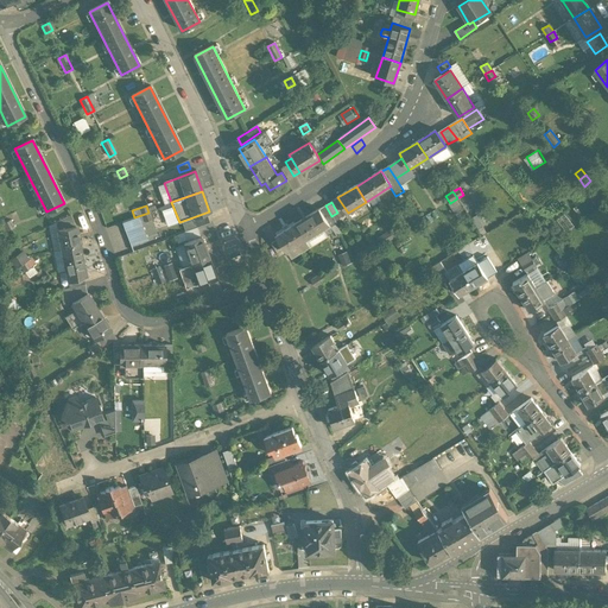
[(331,216),(325,206),(318,209),(329,226),(330,228),(336,225),(335,221),(331,216)]
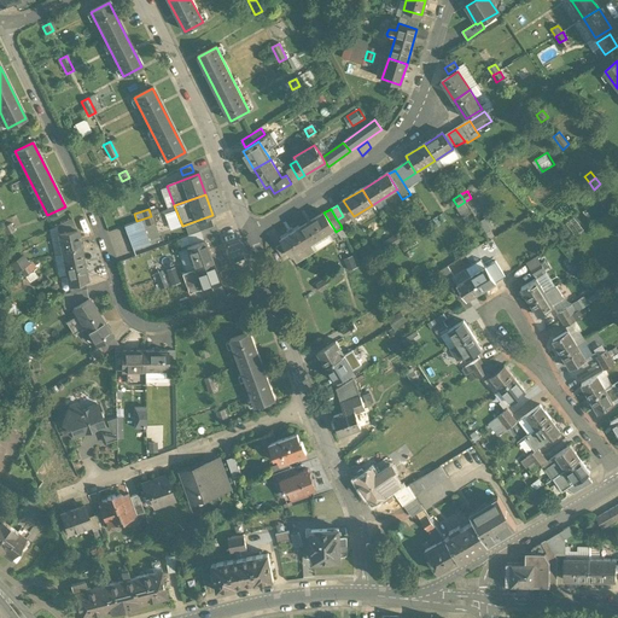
[(324,213),(299,228),(309,245),(334,229),(324,213)]
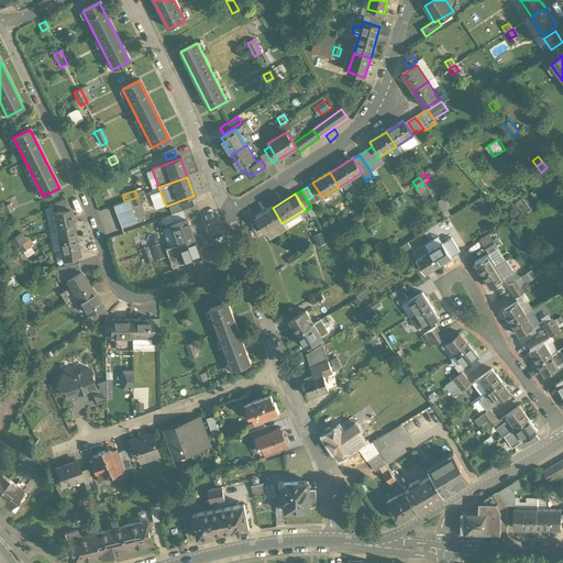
[(446,196),(439,200),(444,211),(452,207),(446,196)]
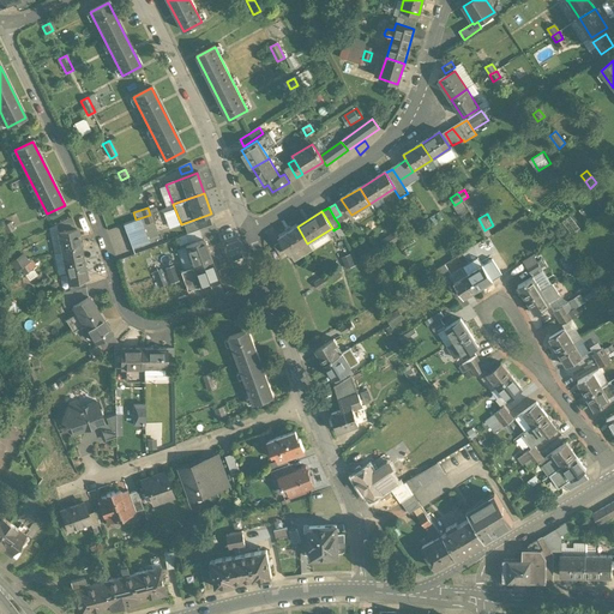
[(150,215),(143,217),(145,224),(154,222),(150,215)]
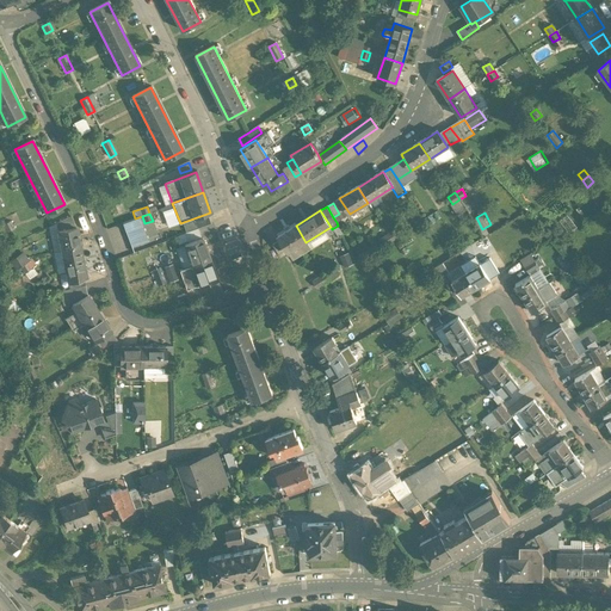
[(561,220),(569,232),(576,227),(569,215),(561,220)]
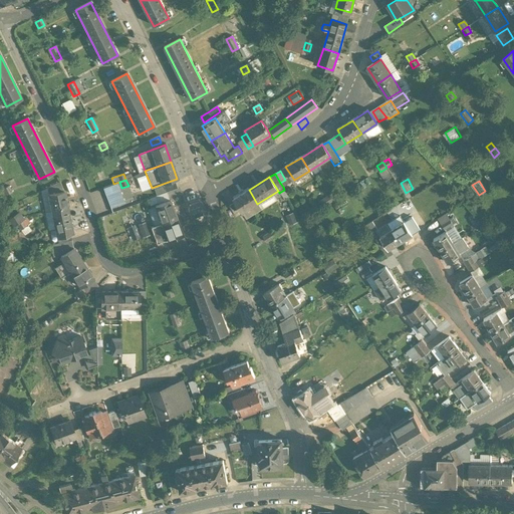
[(59,182),(47,188),(48,195),(61,193),(59,182)]
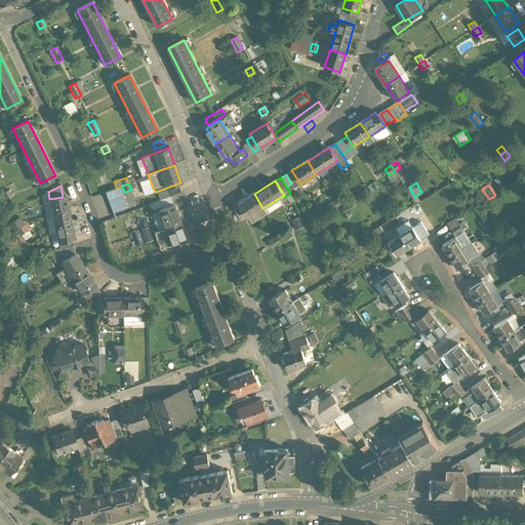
[(126,207),(119,187),(116,188),(105,192),(112,212),(126,207)]
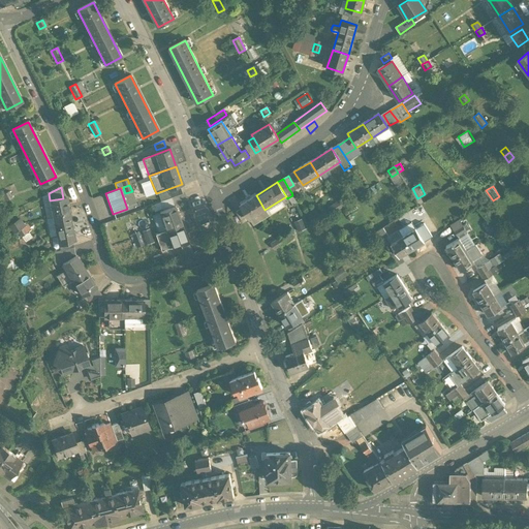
[(180,188),(167,192),(170,198),(182,194),(180,188)]
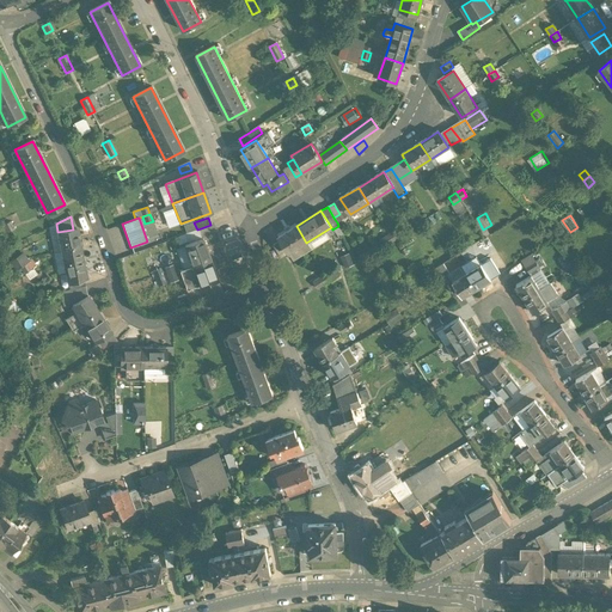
[(10,222),(2,226),(6,233),(13,230),(10,222)]
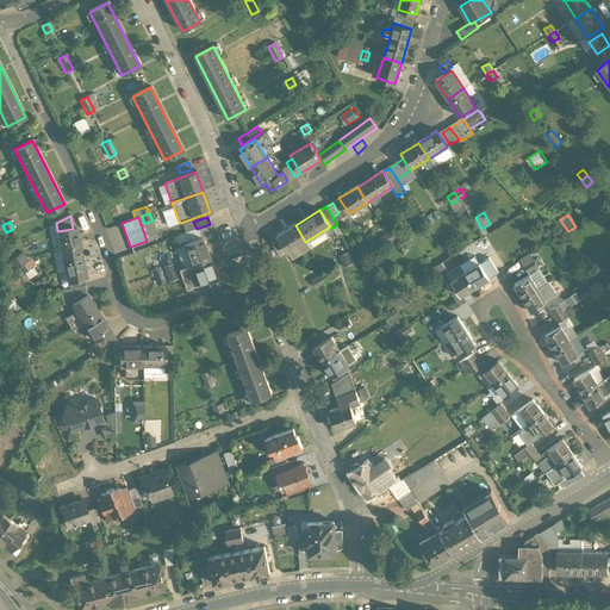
[(305,242),(296,225),(277,237),(280,241),(287,253),(305,242)]
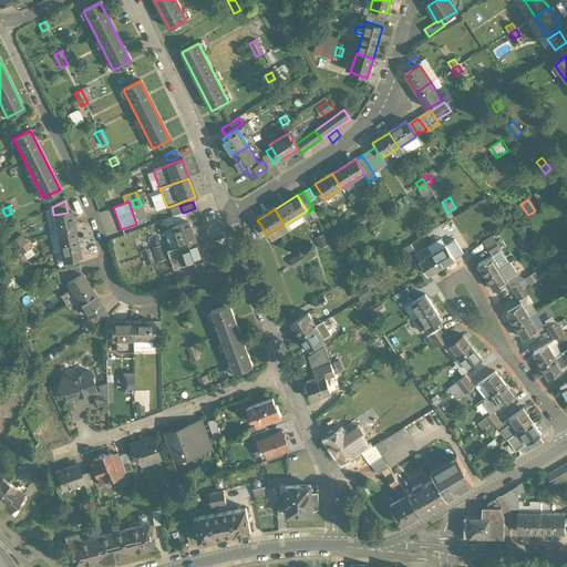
[(68,213),(53,215),(58,235),(74,230),(71,212),(68,213)]
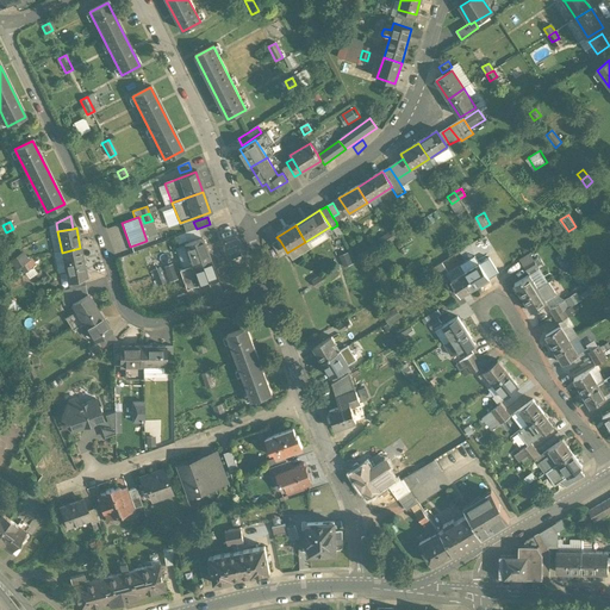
[(197,229),(184,234),(187,242),(199,237),(197,229)]
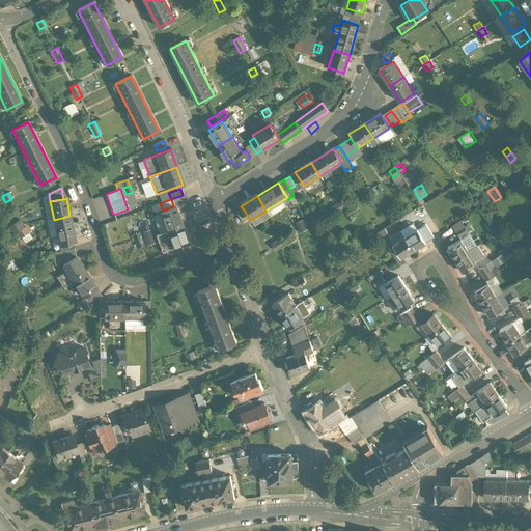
[(343,200),(337,204),(341,211),(347,206),(343,200)]
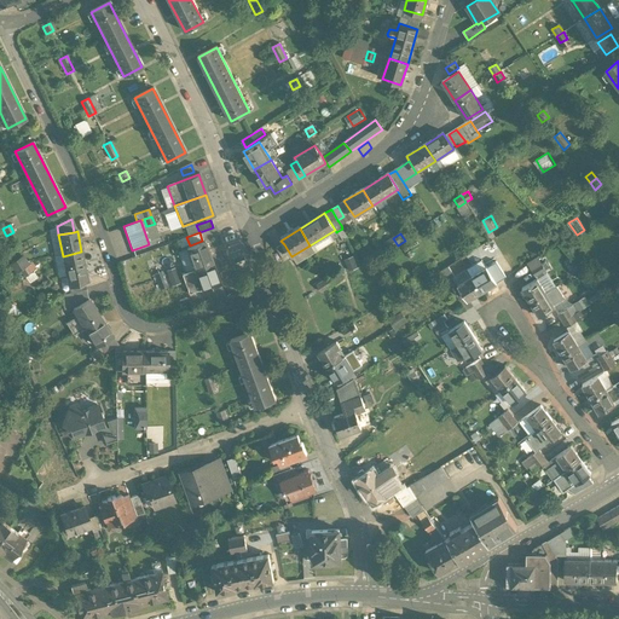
[(393,238),(387,242),(391,249),(398,246),(393,238)]
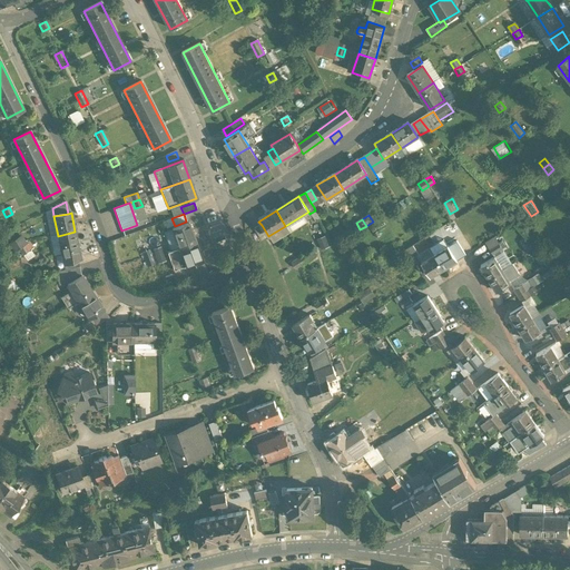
[(188,224),(172,229),(179,248),(195,243),(188,224)]
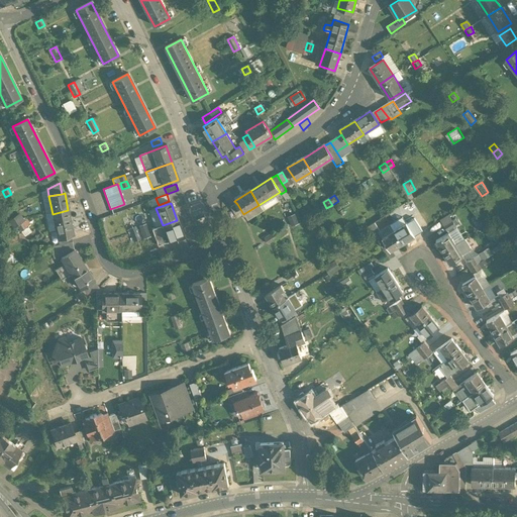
[(243,214),(237,204),(231,208),(237,217),(243,214)]
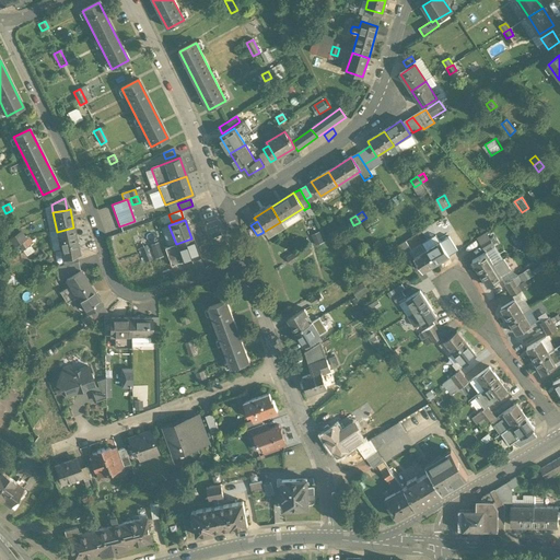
[(435,223),(417,234),(420,238),(439,228),(435,223)]
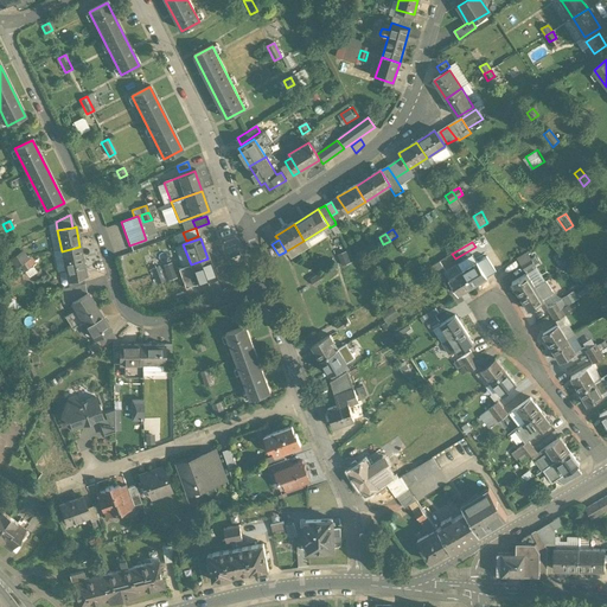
[(80,247),(62,251),(63,254),(55,256),(58,273),(66,270),(69,281),(83,276),(85,275),(80,247)]
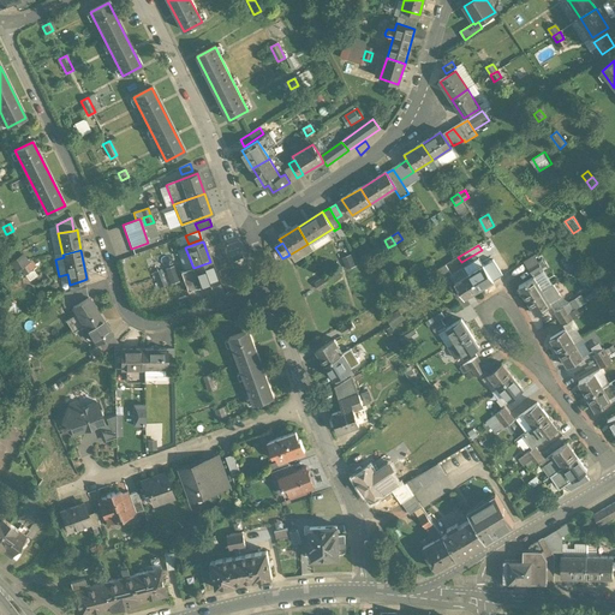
[(23,258),(16,263),(21,269),(27,264),(23,258)]
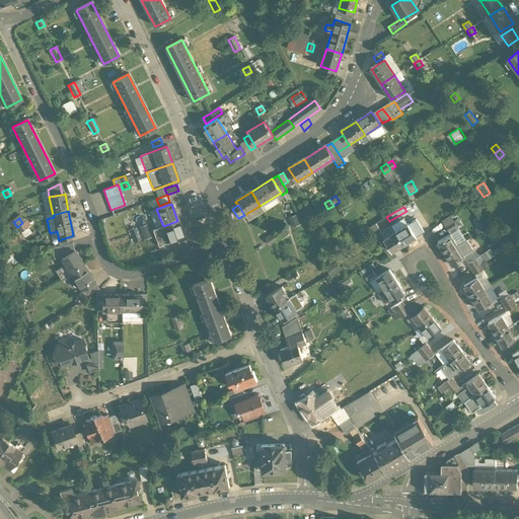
[(424,232),(416,220),(411,223),(419,235),(424,232)]
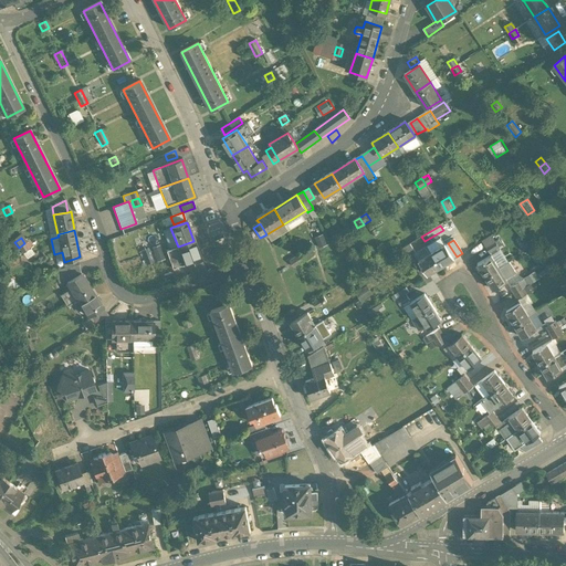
[(194,241),(178,247),(185,265),(186,265),(200,260),(194,241)]
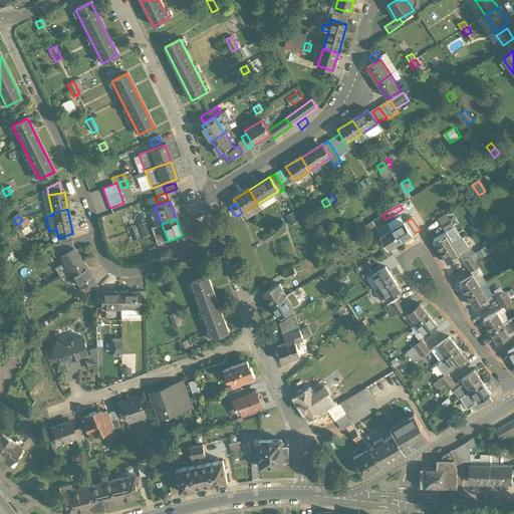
[(450,219),(441,224),(445,229),(453,224),(450,219)]
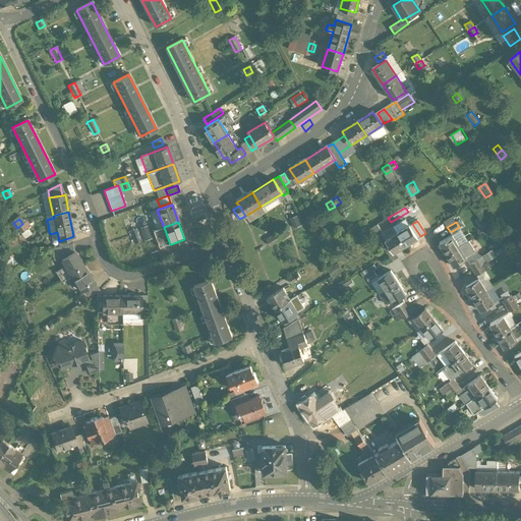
[(22,224),(17,228),(21,234),(26,230),(22,224)]
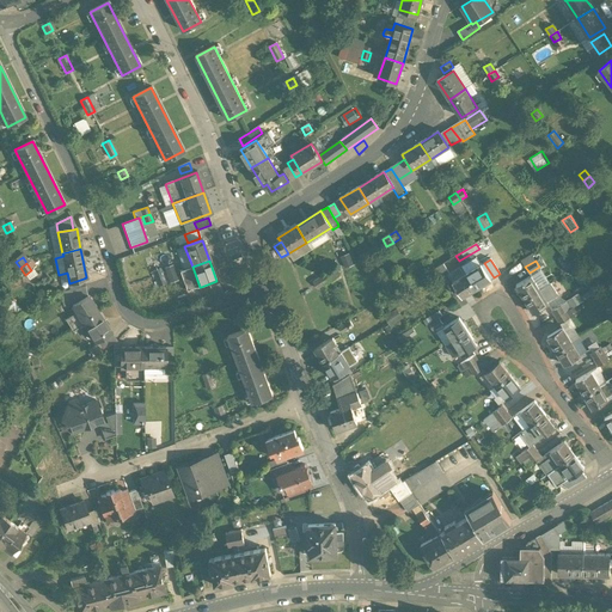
[(451,275),(444,263),(434,269),(444,282),(451,279),(450,276),(451,275)]
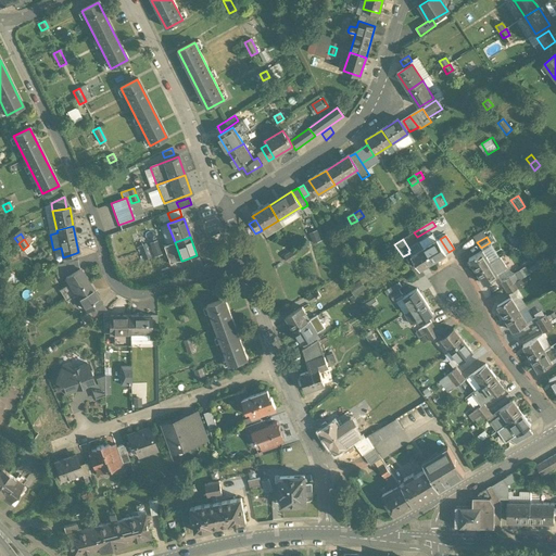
[(437,241),(424,249),(432,262),(445,254),(437,241)]
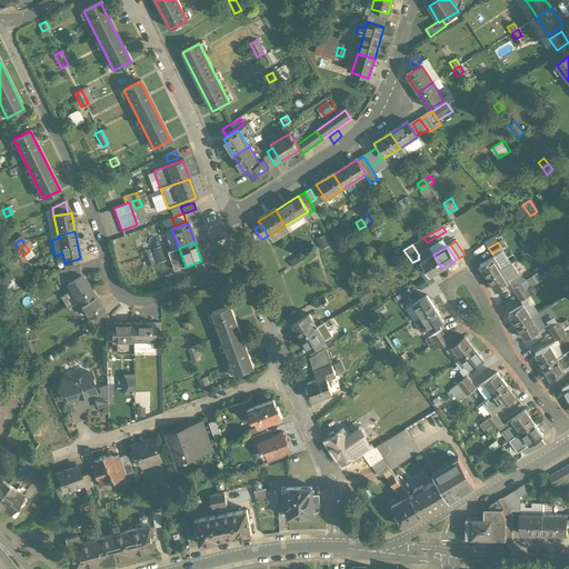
[(419,256),(418,257),(419,259),(421,262),(433,255),(430,248),(419,256)]
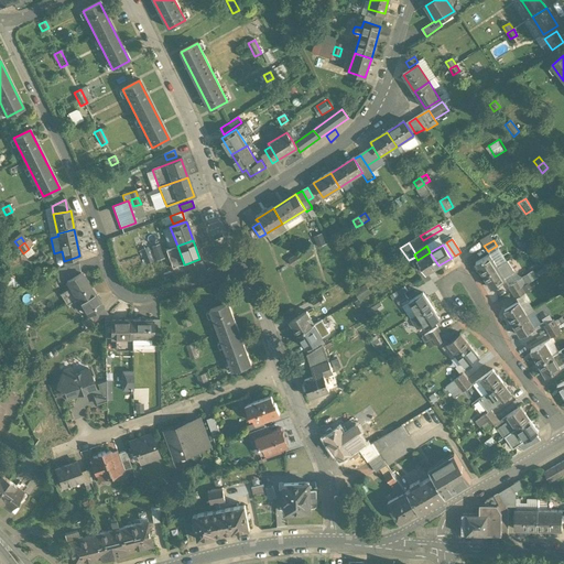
[(148,249),(141,251),(143,258),(150,256),(148,249)]
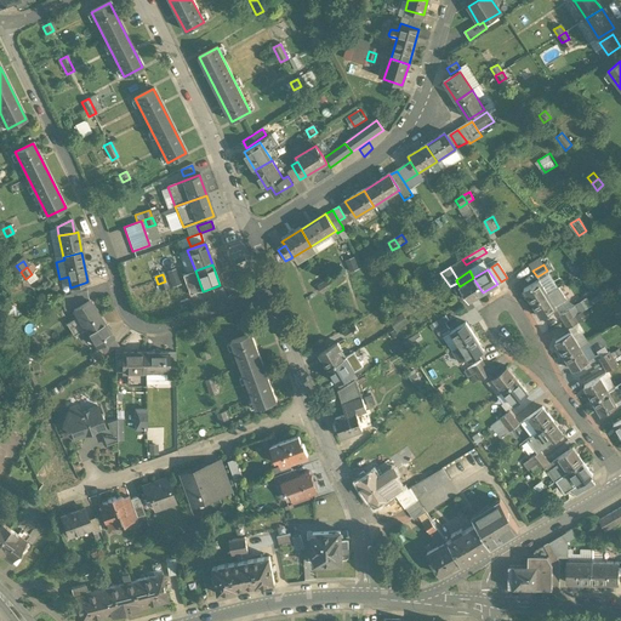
[(483,292),(473,278),(460,286),(469,302),(483,292)]
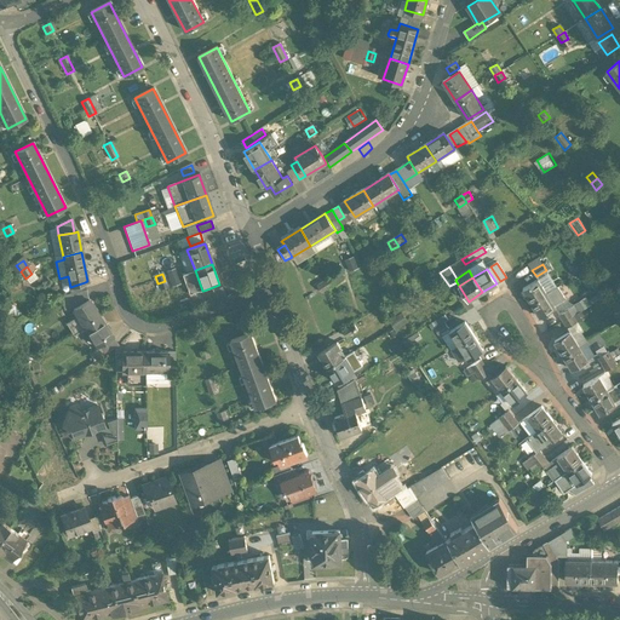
[(331,279),(325,282),(328,290),(334,285),(331,279)]
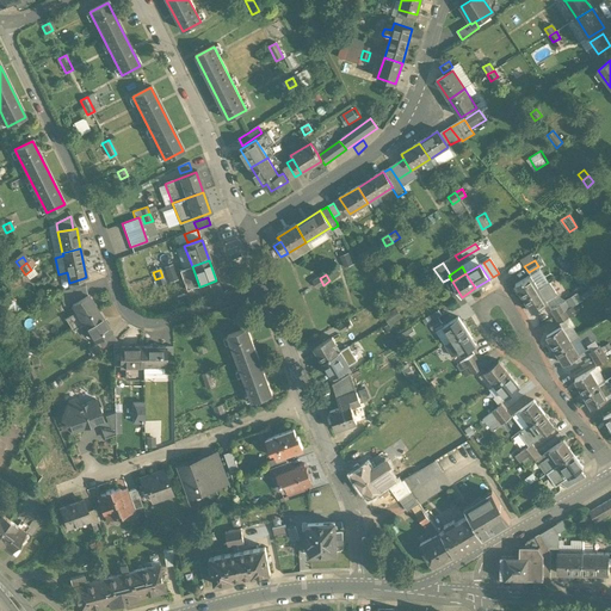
[(538,290),(530,276),(514,284),(524,298),(538,290)]
